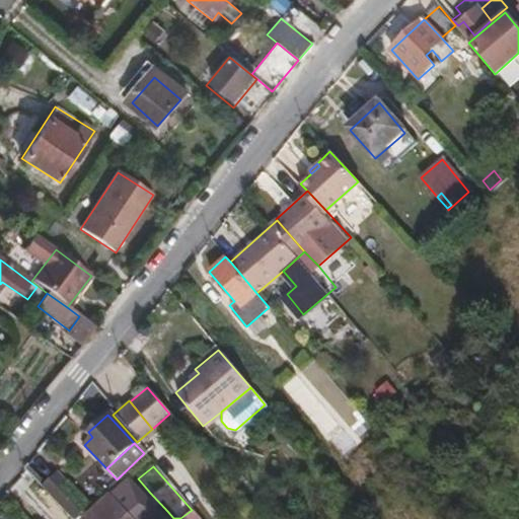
[(70,518),(74,518),(87,507),(53,471),(38,485),(70,518)]
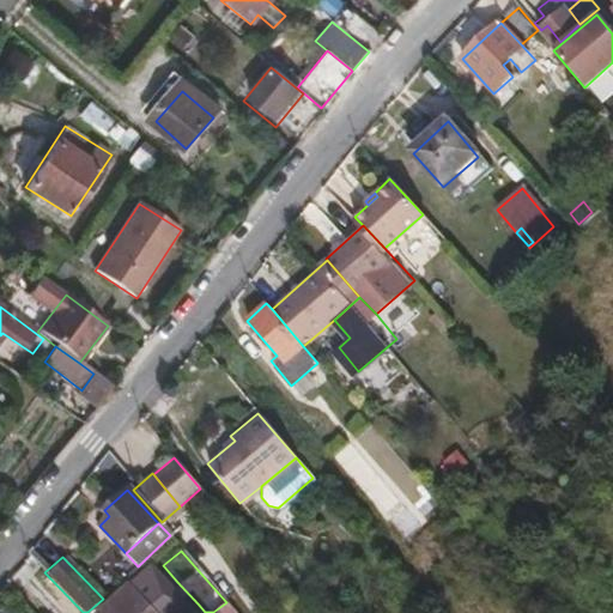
[(168,590),(187,612),(198,604),(177,582),(168,590)]
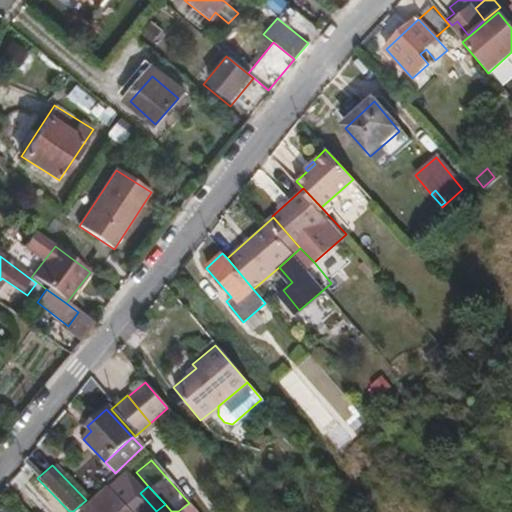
[(122,511),(106,492),(81,511),(122,511)]
